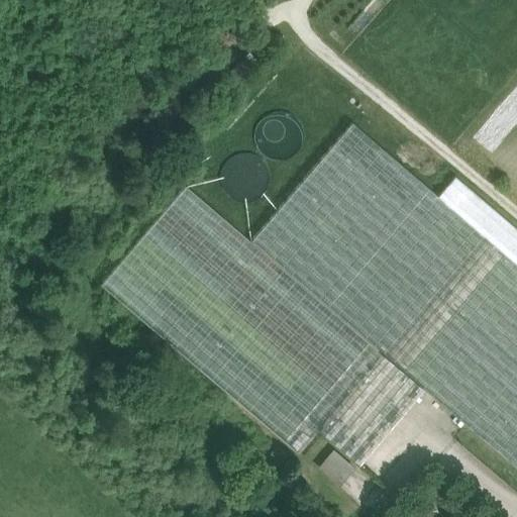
[(299,132),(299,131),(298,123),(293,117),(291,114),(287,112),(279,110),(272,111),(268,112),(264,115),(261,119),(259,122),(256,126),(256,131),(256,136),(257,139),(262,145),(265,148),(269,150),(272,152),(278,152),(283,152),(287,150),(292,147),(295,143),(297,140),(299,136),(299,132)]
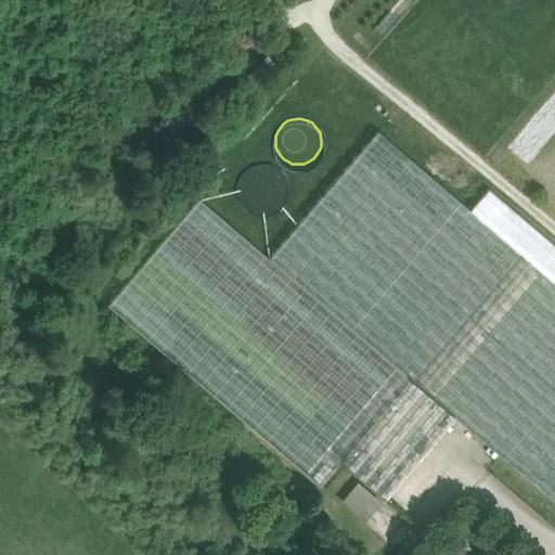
[(455,416),(554,501),(554,244),(489,188),(470,209),(378,130),(270,257),(199,197),(108,304),(321,486),(344,460),(387,497),(455,416)]
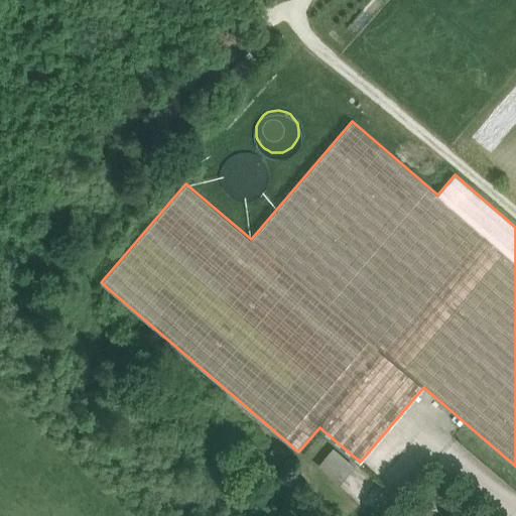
[(267,178),(267,177),(267,173),(265,167),(263,163),(260,159),(256,156),(252,154),(243,152),(237,152),(233,153),(229,156),(224,159),(219,167),(217,171),(216,177),(217,181),(218,186),(220,190),(223,195),(227,198),(231,201),(240,203),(245,203),(250,202),(255,200),(259,197),(261,194),(265,188),(266,183),(267,178)]
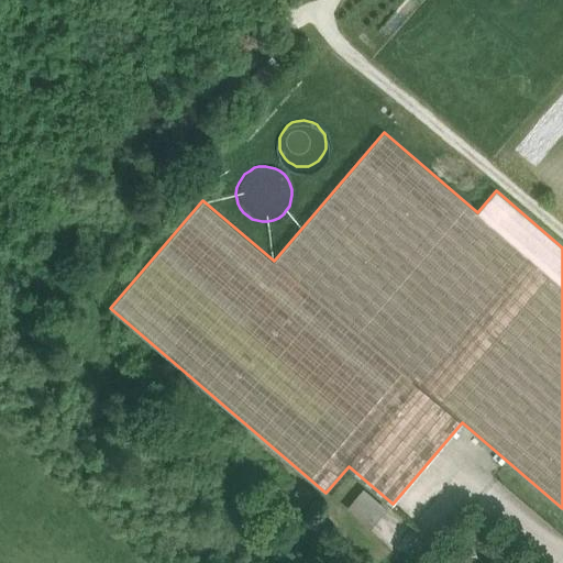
[(349,507),(372,525),(388,504),(365,486),(349,507)]
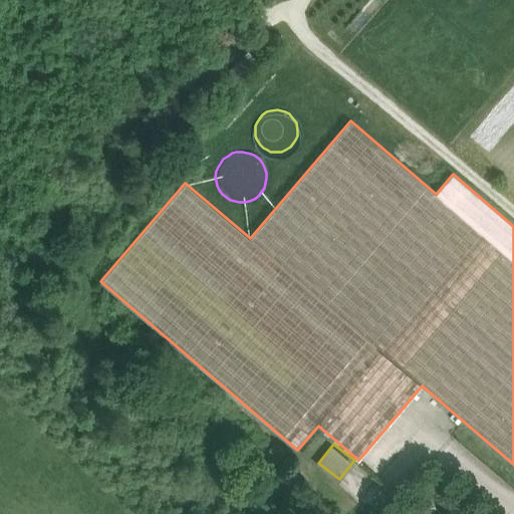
[(423,478),(425,492),(435,491),(434,477),(423,478)]
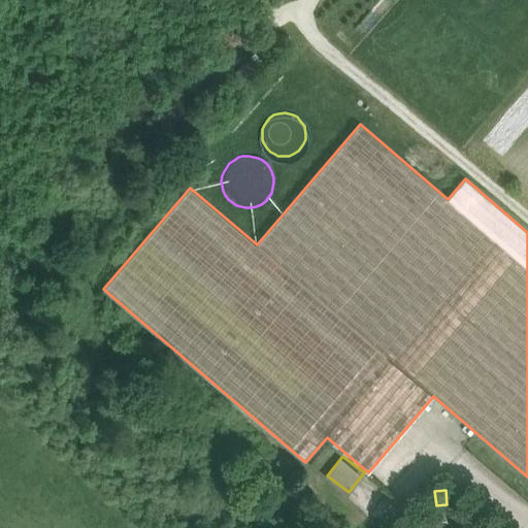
All buildings are outlined.
